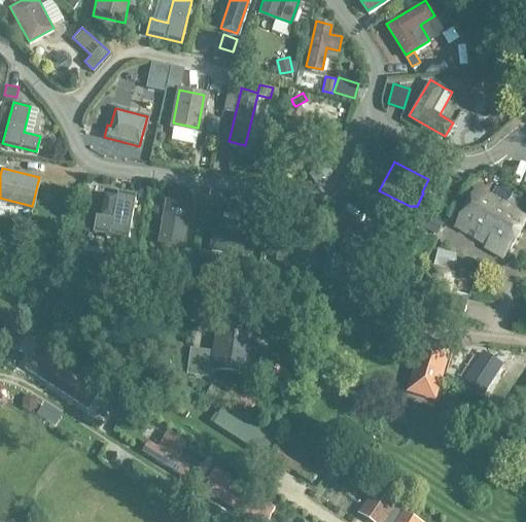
[(116,188),(112,216),(95,213),(92,230),(105,232),(105,236),(128,239),(135,192),(116,188)]
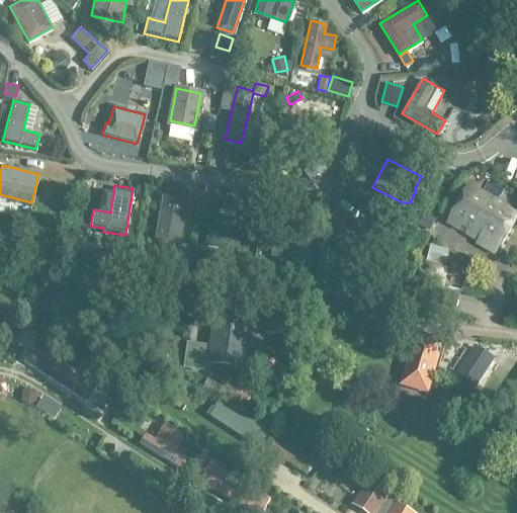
[(468,187),(451,220),(496,246),(515,214),(468,187)]
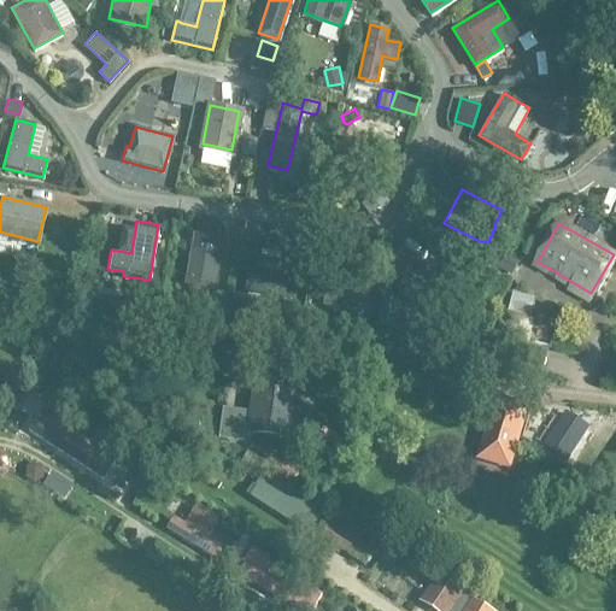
[(192,233),(183,283),(213,288),(213,286),(222,238),(193,233),(192,233)]
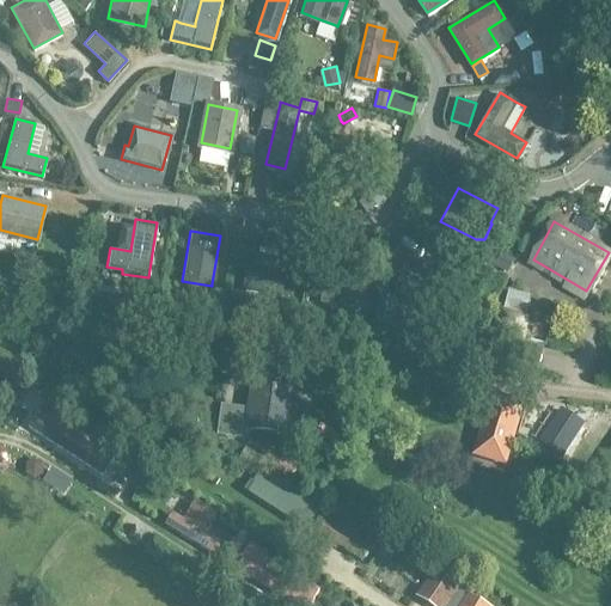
[(250,251),(244,286),(287,293),(293,258),(250,251)]
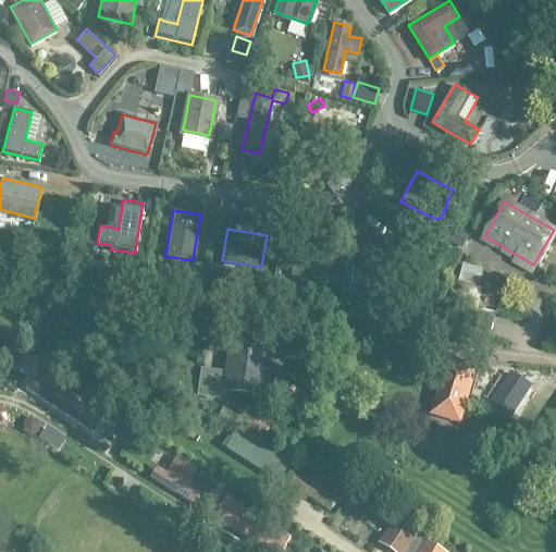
[(206,264),(195,261),(193,271),(205,273),(206,264)]
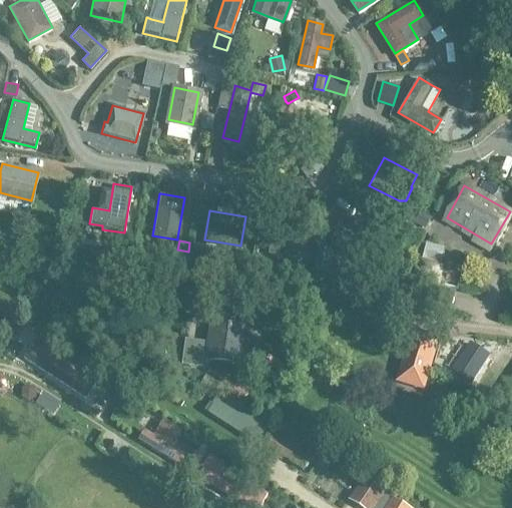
[(419,257),(412,277),(437,285),(443,264),(419,257)]
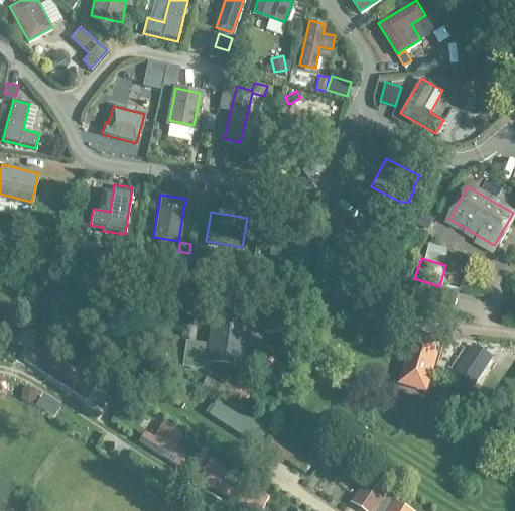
[(206,357),(206,359),(254,365),(254,362),(255,352),(252,352),(254,341),(245,340),(247,328),(214,324),(211,324),(209,339),(206,357)]
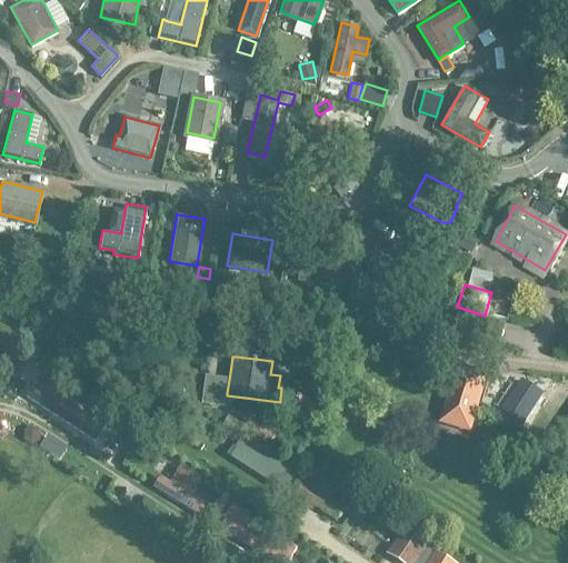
[(454,364),(438,421),(469,430),(486,372),(466,367),(455,363),(454,364)]
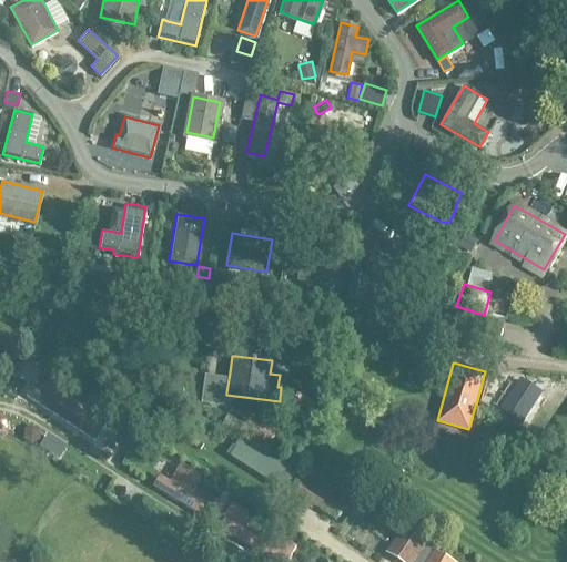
[(69,369),(60,375),(68,384),(76,377),(69,369)]
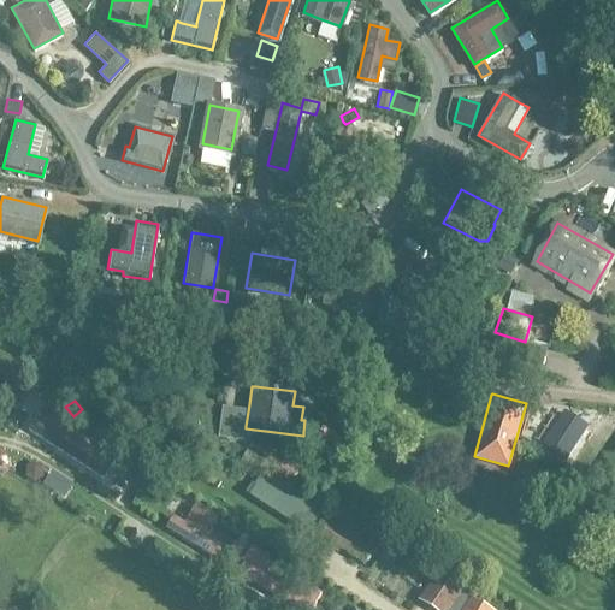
[(223,404),(218,434),(241,438),(242,427),(244,427),(247,407),(223,404)]
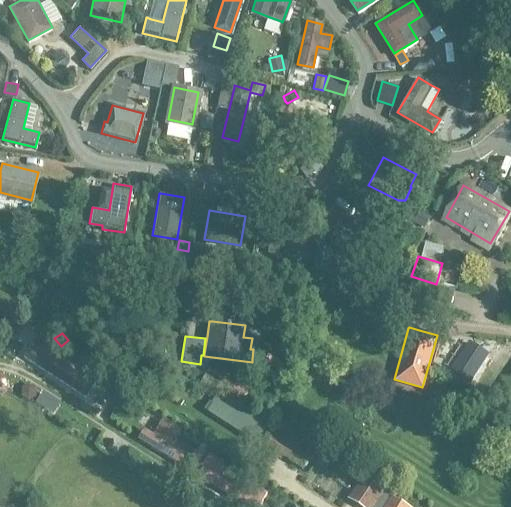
[(36,337),(24,356),(51,373),(55,367),(51,363),(56,355),(55,354),(57,351),(36,337)]
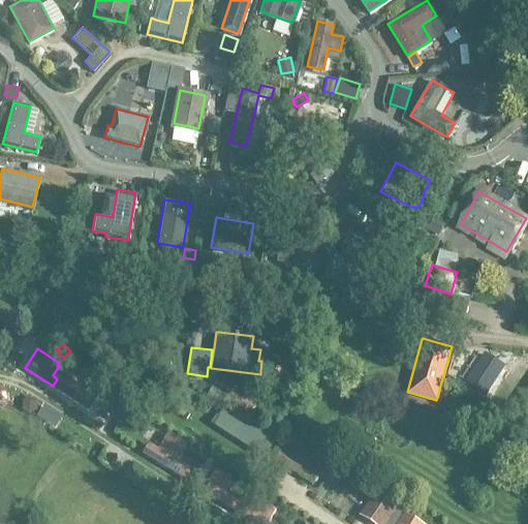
[(505,364),(483,348),(463,378),(487,394),(505,364)]
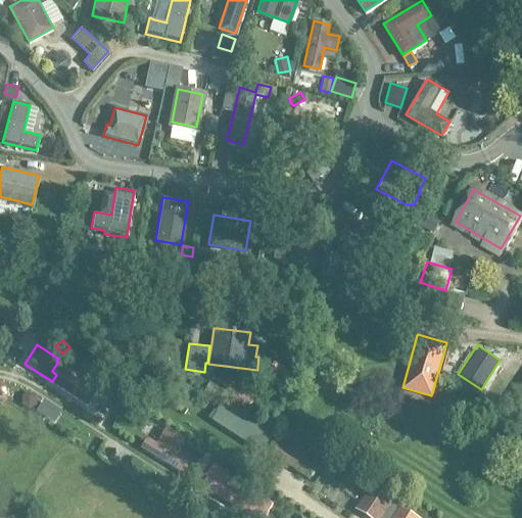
[(56,375),(52,381),(87,405),(97,388),(57,363),(52,371),(56,375)]
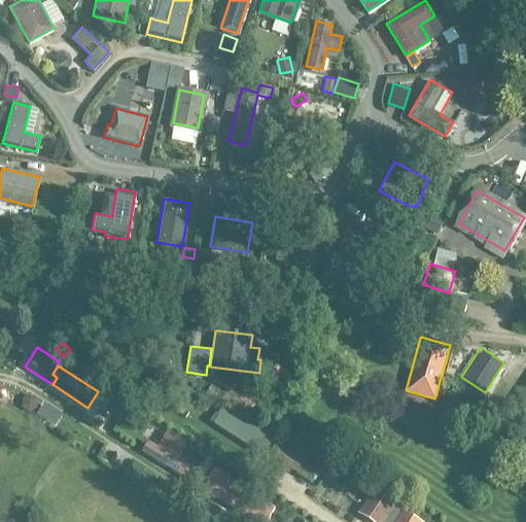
[(222,402),(228,392),(211,383),(206,391),(222,402)]
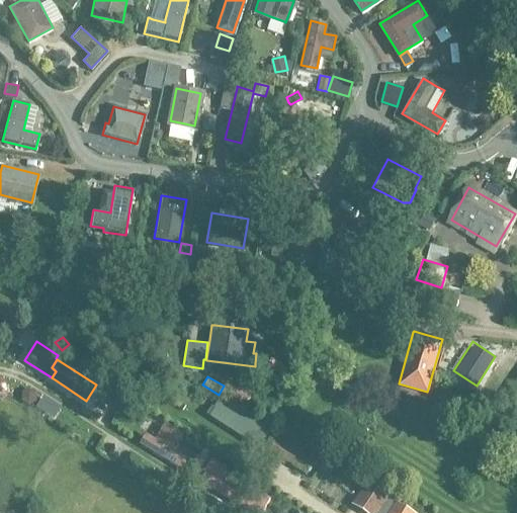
[(516,377),(506,397),(516,403),(516,377)]
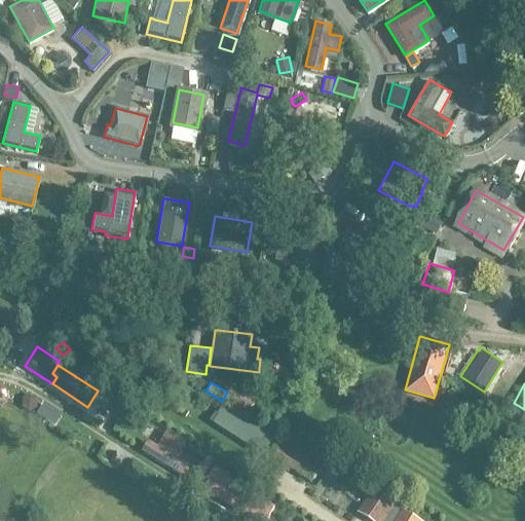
[(16,397),(28,406),(37,395),(27,385),(16,397)]
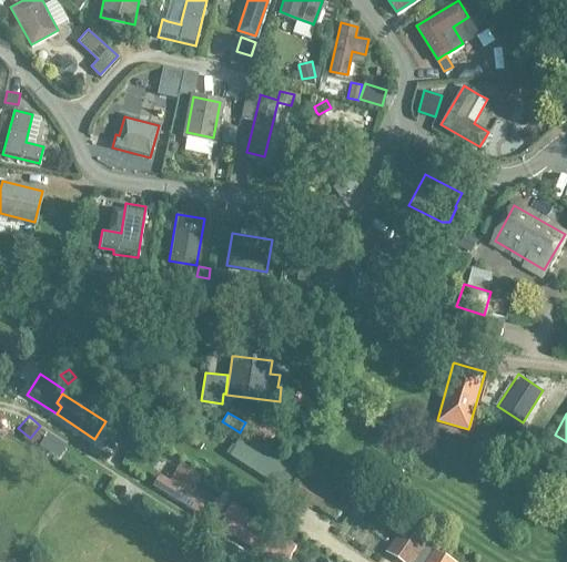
[(281,445),(297,442),(296,428),(280,430),(281,445)]
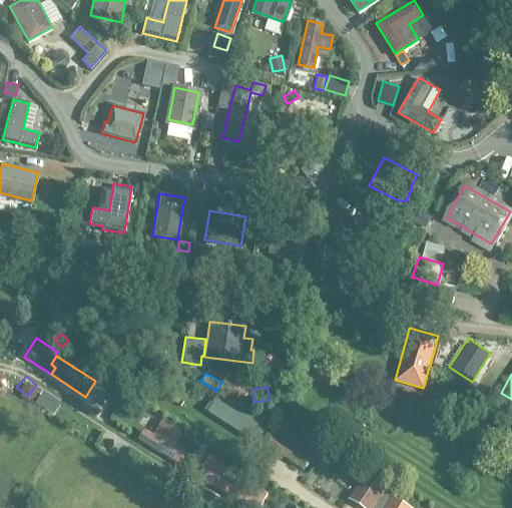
[(42,390),(35,402),(52,413),(59,402),(42,390)]
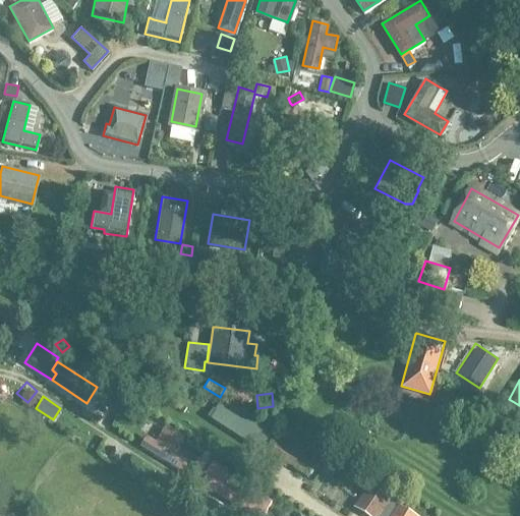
[(249,407),(233,432),(250,443),(266,417),(249,407)]
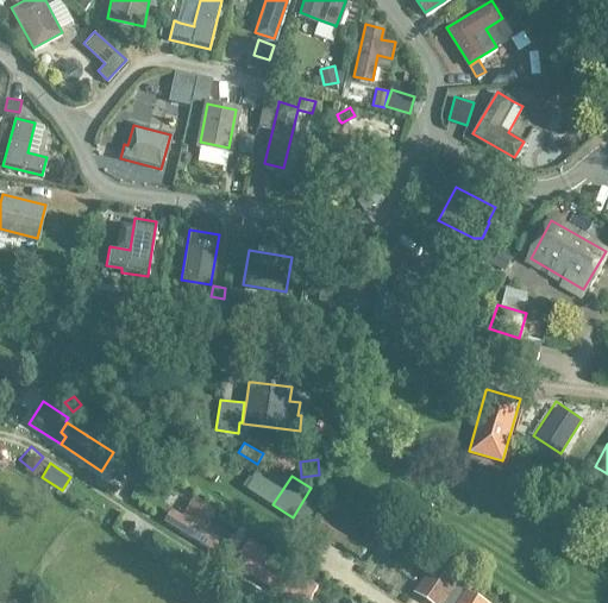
[(171,508),(164,520),(213,548),(219,539),(201,528),(211,513),(190,501),(182,514),(171,508)]
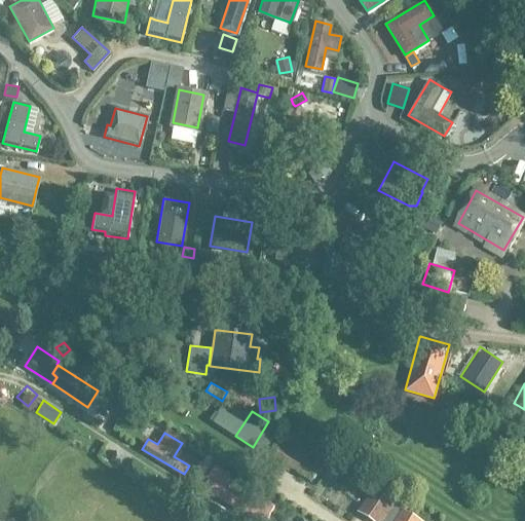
[(279,436),(269,452),(311,479),(322,461),(279,436)]
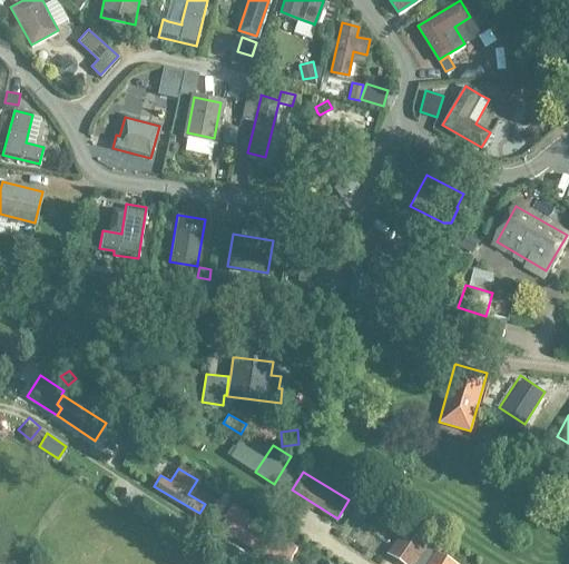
[(232,504),(218,524),(278,563),(285,563),(296,548),(265,528),(258,538),(241,526),(248,515),(232,504)]
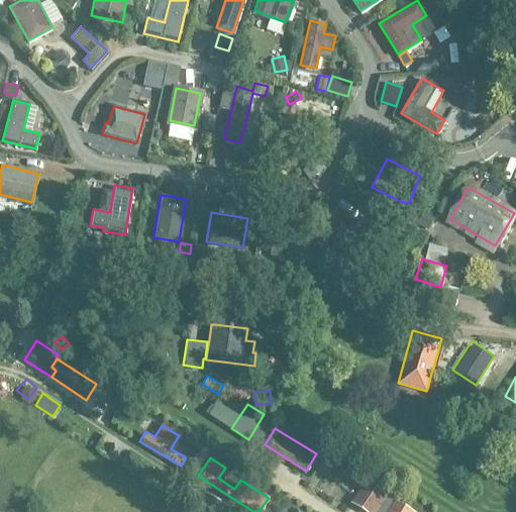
[(364,479),(349,501),(367,511),(415,511),(416,511),(364,479)]
